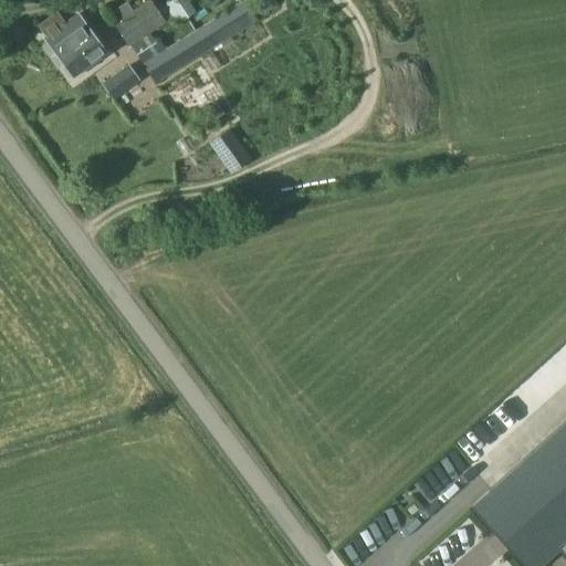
[(155,84),(258,20),(244,0),(143,64),(155,84)]
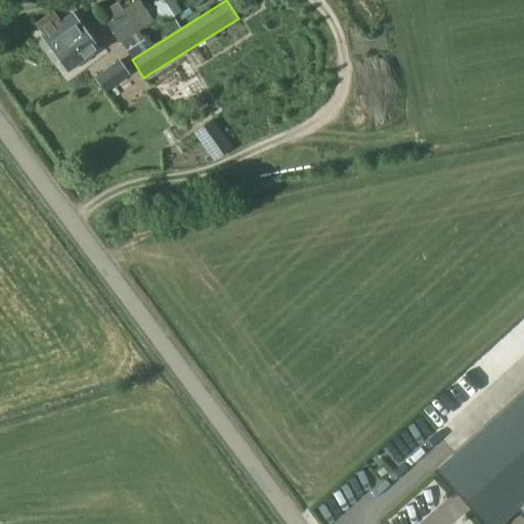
[(164,23),(181,9),(174,0),(162,0),(153,6),(164,23)]
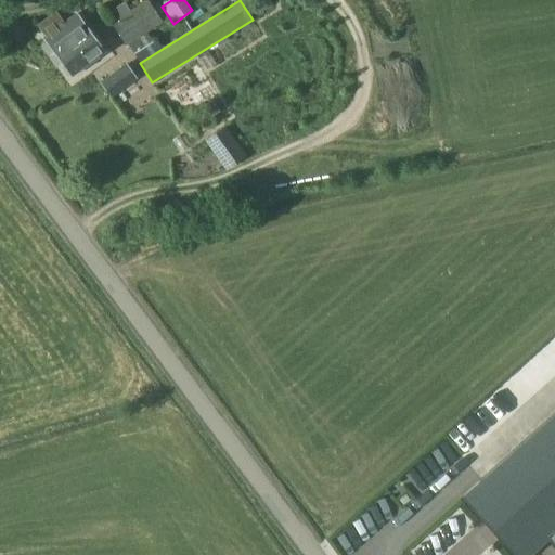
[(268,0),(242,0),(253,17),(272,5),(268,0)]
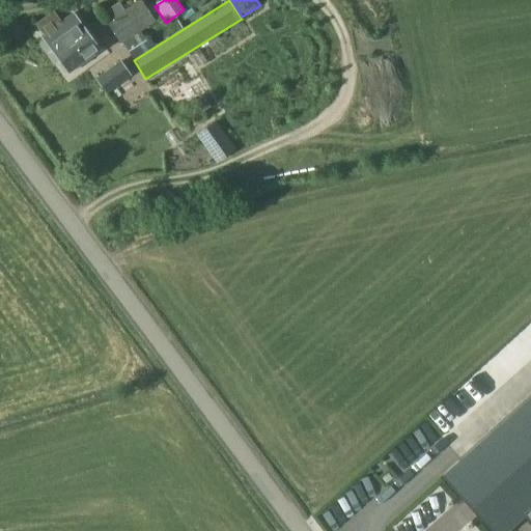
[(119,44),(156,21),(143,2),(107,25),(119,44)]
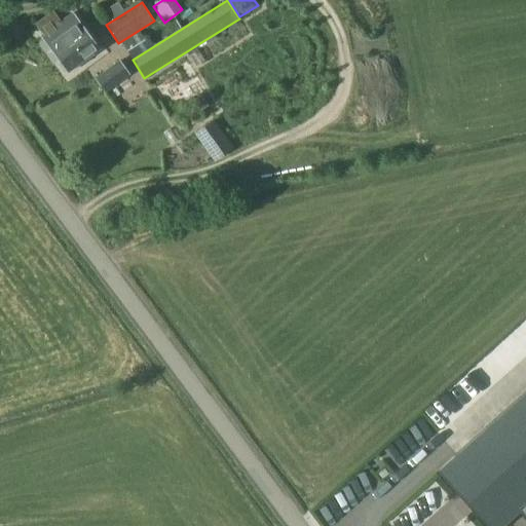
[(69,72),(98,50),(71,14),(42,36),(69,72)]
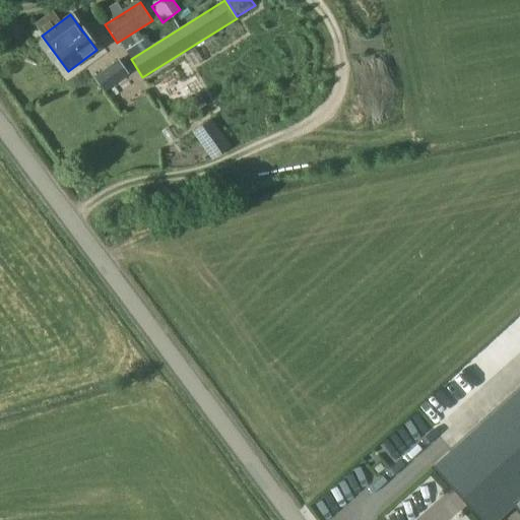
[(104,90),(128,72),(120,60),(94,78),(104,90)]
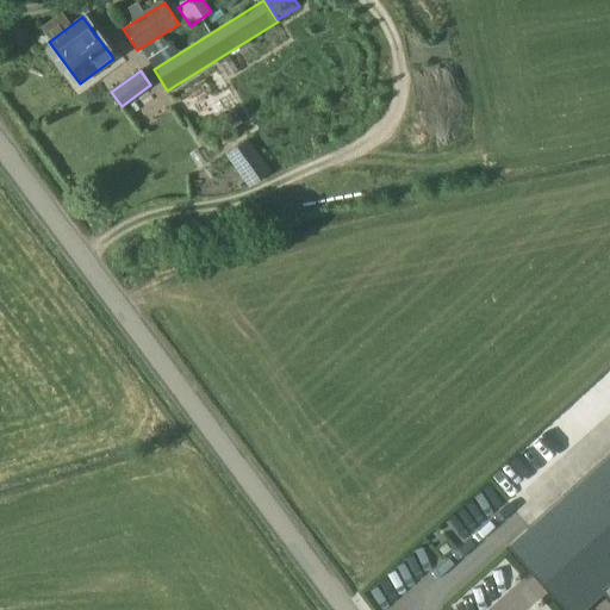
[(147,132),(167,129),(163,106),(143,110),(147,132)]
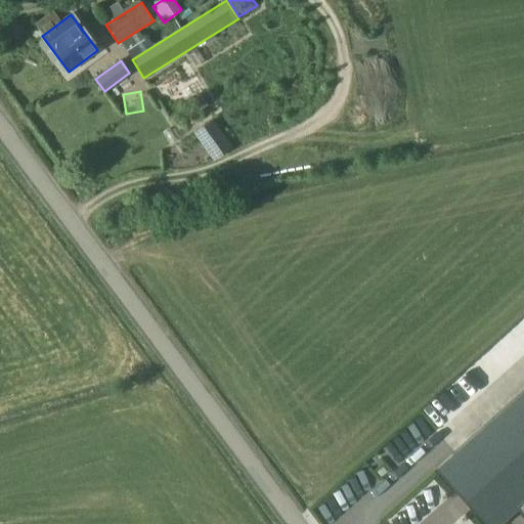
[(211,120),(193,132),(213,159),(230,146),(211,120)]
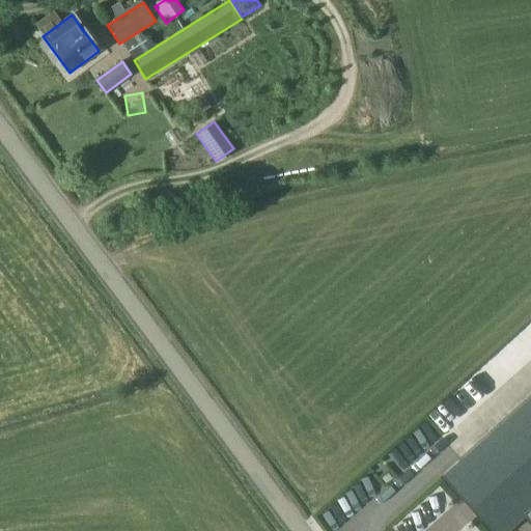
[(193,129),(184,135),(204,165),(214,159),(193,129)]
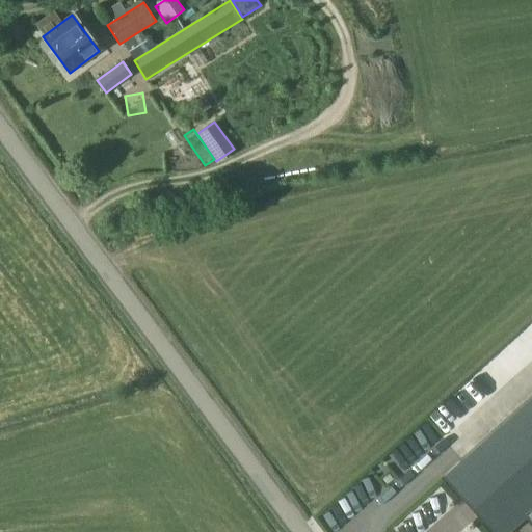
[(180,147),(169,154),(175,160),(185,153),(180,147)]
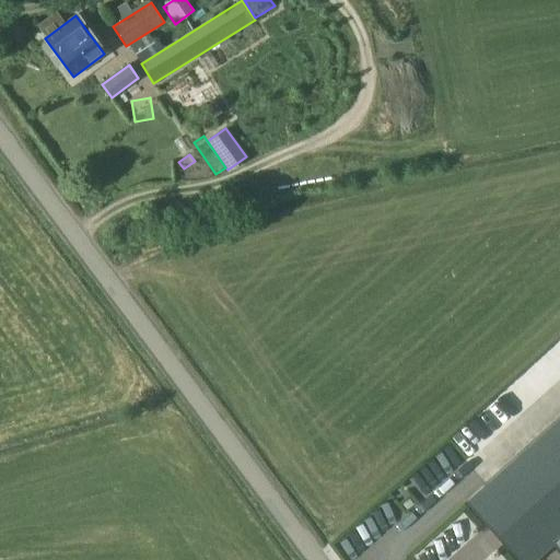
[(559,544),(559,419),(467,503),(518,559),(535,559),(557,541),(559,544)]
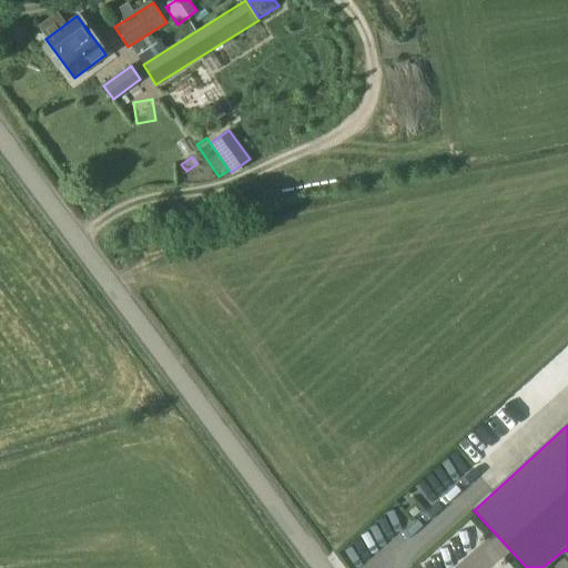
[(500,553),(486,567),(505,567),(510,563),(500,553)]
